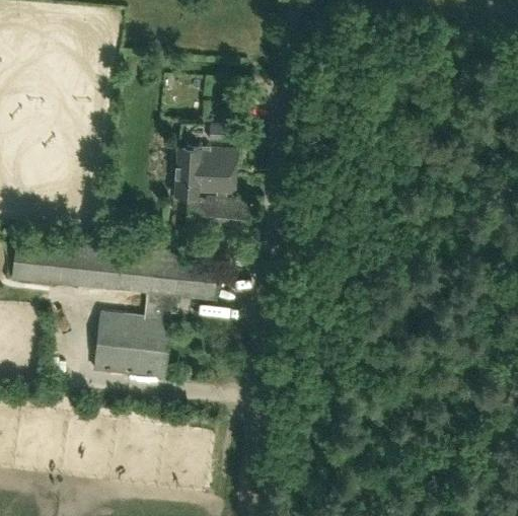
[(238,144),(238,126),(210,125),(209,143),(238,144)]
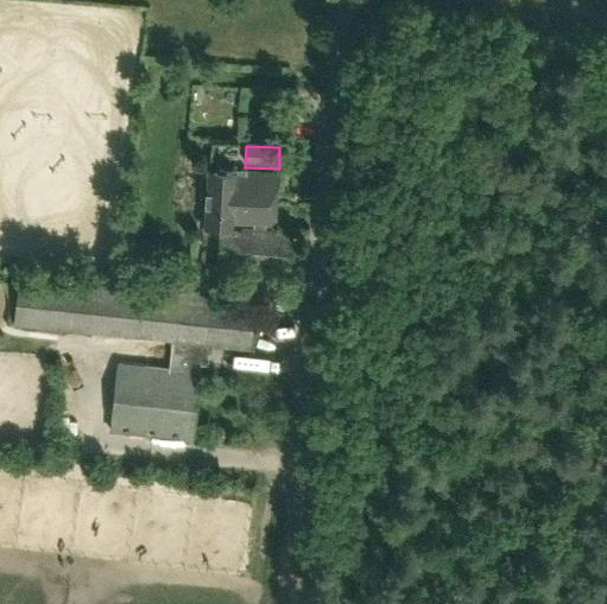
[(276,228),(279,177),(246,176),(246,175),(236,173),(236,172),(208,171),(206,228),(233,229),(233,227),(276,228)]
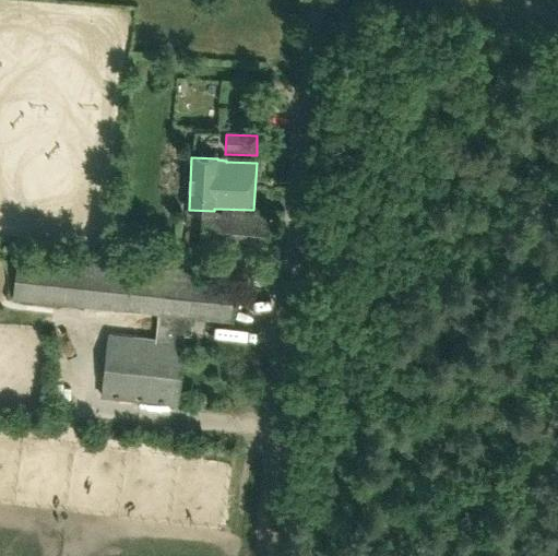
[(270,217),(224,213),(223,215),(205,214),(202,247),(266,253),(270,217)]
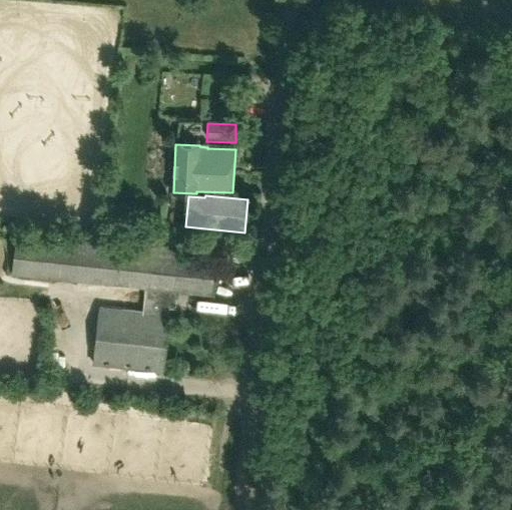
[(212,298),(217,256),(15,233),(11,277),(145,290),(142,312),(99,308),(92,366),(162,374),(166,335),(174,336),(175,318),(168,317),(169,311),(174,311),(176,295),(212,298)]
